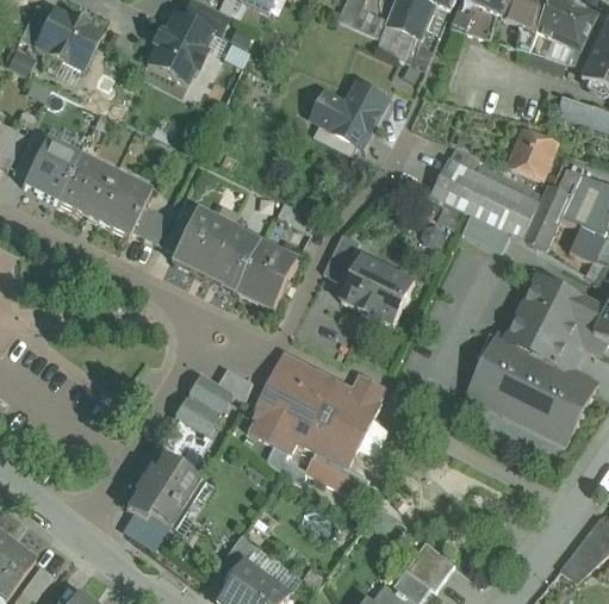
[(228,18),(192,0),(188,0),(180,17),(212,32),(211,33),(218,37),(228,18)]
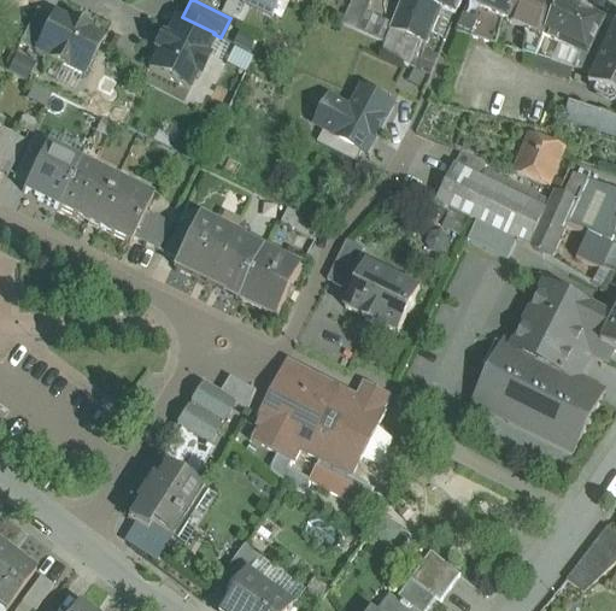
[(351,0),(341,19),(356,25),(363,10),(368,0),(351,0)]
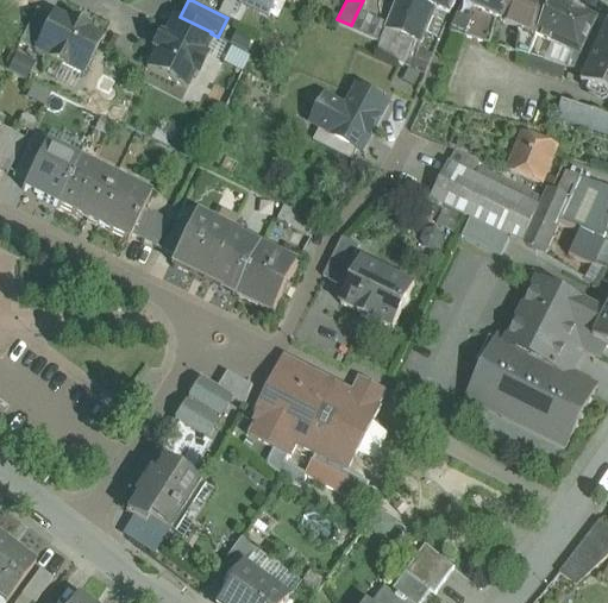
[(424,31),(436,6),(445,11),(447,12),(453,0),(425,0),(394,0),(386,22),(384,25),(419,39),(424,31)]
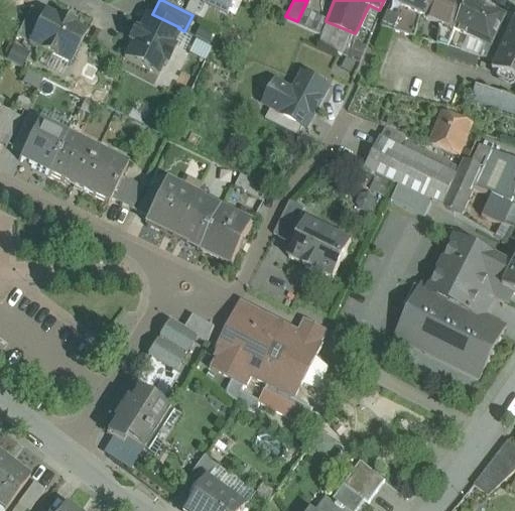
[(391,0),(391,1),(419,13),(423,0),(391,0)]
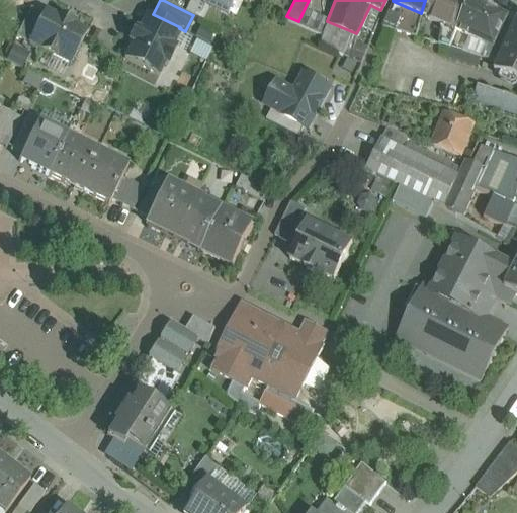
[(430,0),(425,15),(455,28),(455,26),(468,0),(430,0)]
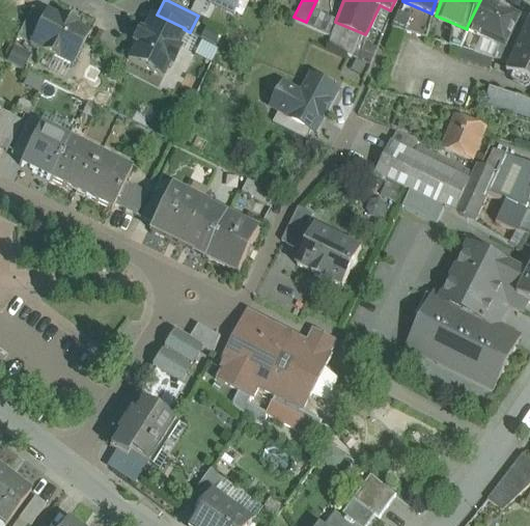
[(480,0),(467,27),(499,43),(505,45),(505,44),(520,12),(492,0),(480,0)]
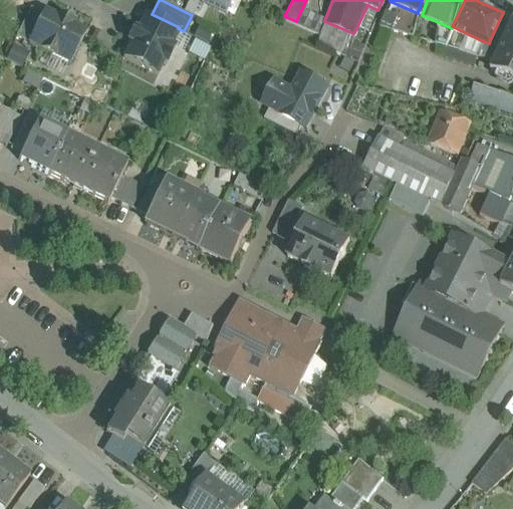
[(418,13),(390,1),(378,24),(412,34),(418,13)]
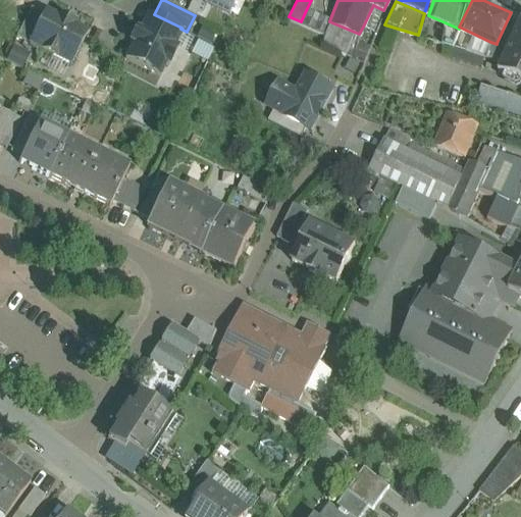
[(30,5),(15,34),(28,40),(43,11),(30,5)]
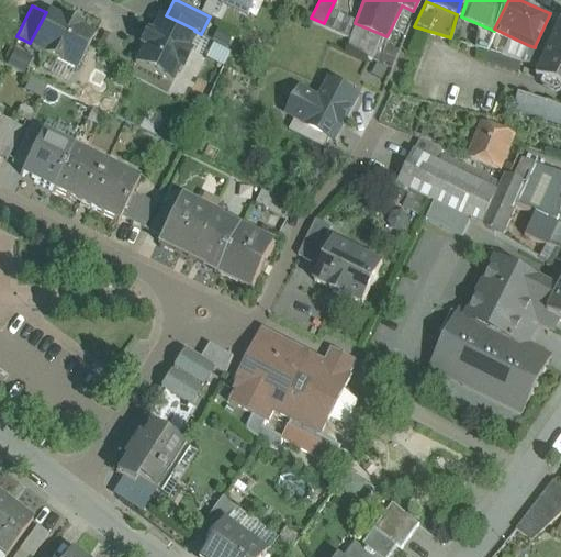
[(402,6),(391,29),(402,34),(411,10),(402,6)]
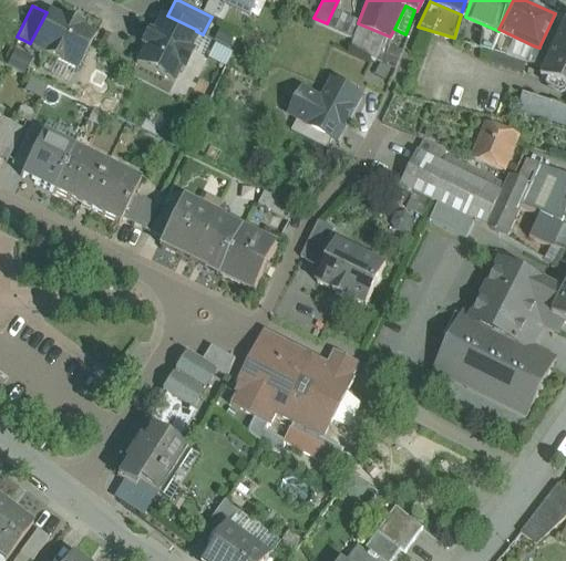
[(63,14),(49,7),(47,12),(30,43),(75,66),(94,30),(79,22),(80,20),(64,12),(63,14)]
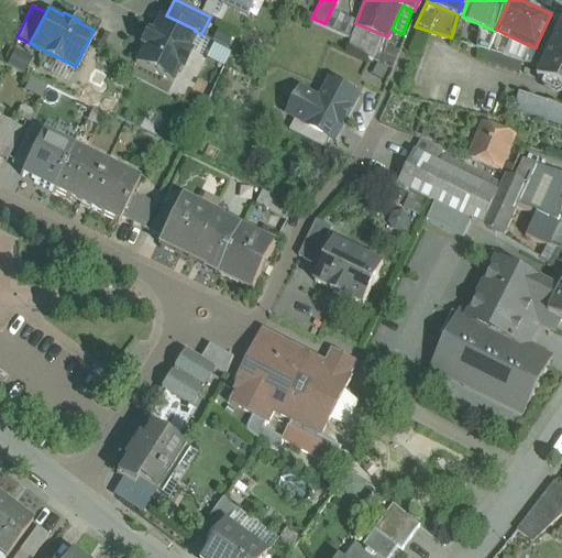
[(356,20),(331,9),(324,23),(351,34),(355,23),(356,20)]
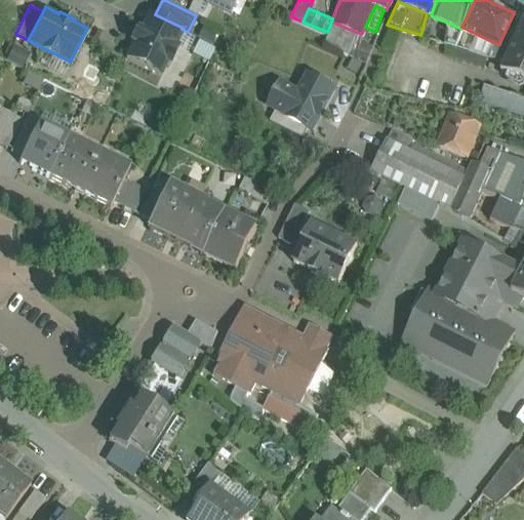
[(148,10),(139,26),(135,25),(129,38),(132,40),(125,55),(160,73),(166,61),(169,62),(178,44),(175,43),(182,29),(183,28),(155,14),(148,10)]
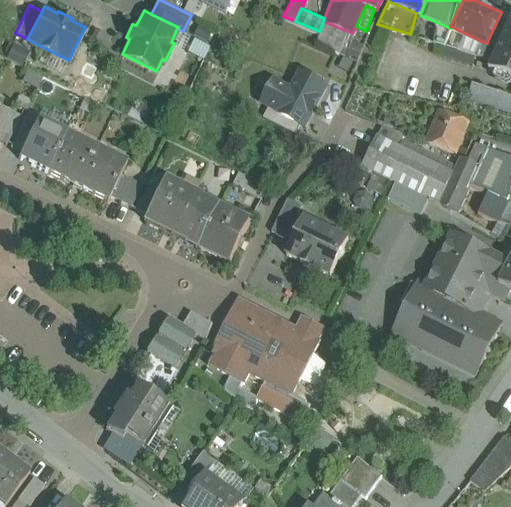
[(510,17),(492,59),(488,68),(510,78),(510,17)]
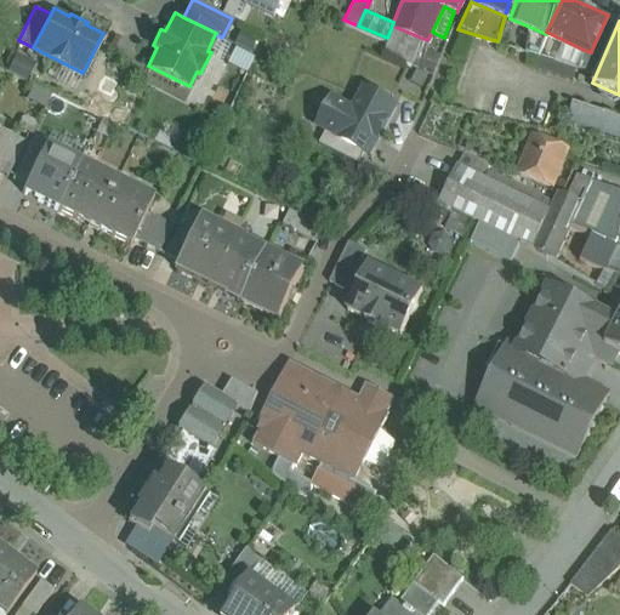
[(427,40),(392,26),(387,38),(382,51),(433,73),(438,60),(425,55),(430,41),(427,40)]
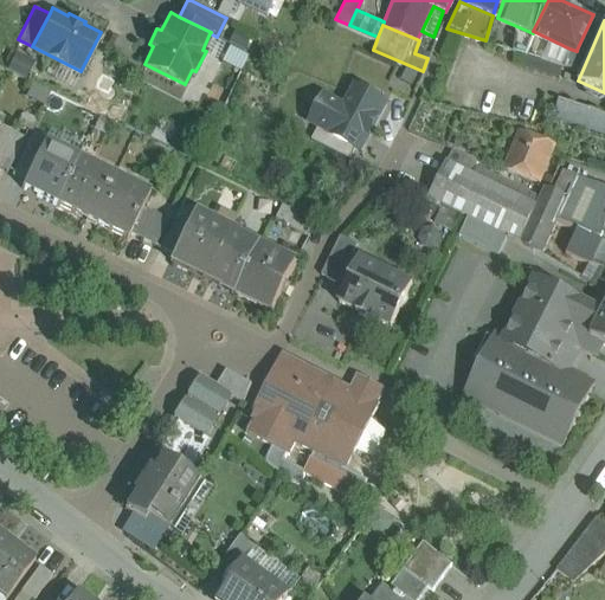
[(577,51),(570,49),(565,65),(583,70),(589,56),(577,50),(577,51)]
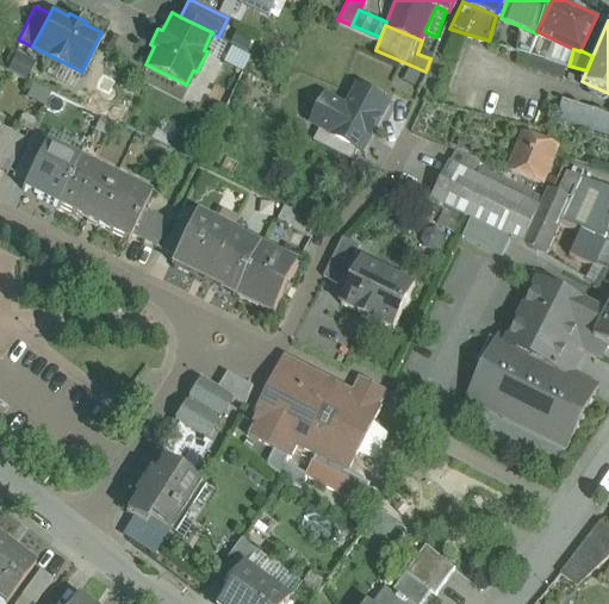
[(358,144),(362,147),(386,101),(356,86),(347,105),(325,94),(311,120),(319,124),(358,144)]
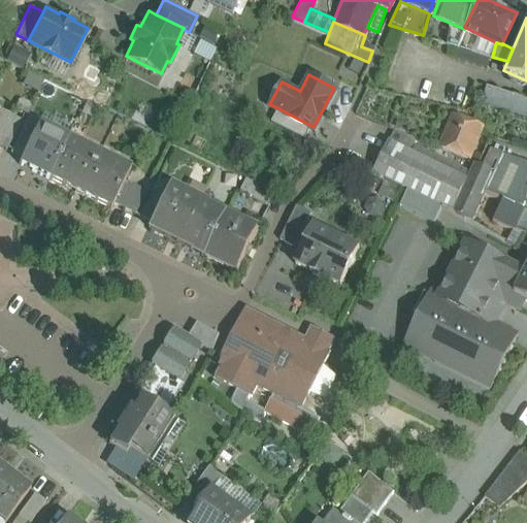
[(526,98),(486,86),(482,98),(526,112),(526,98)]
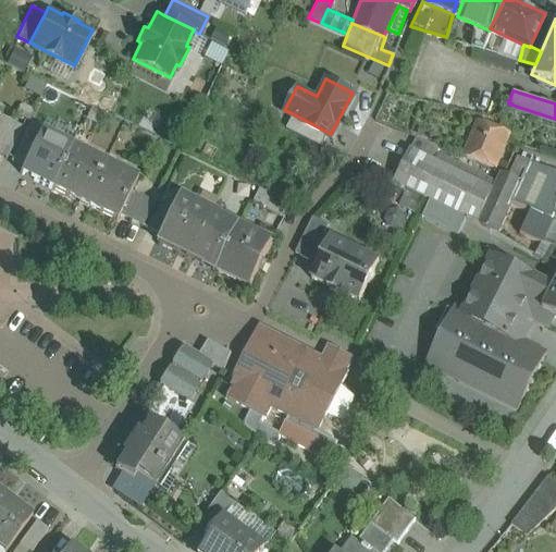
[(326,132),(292,113),(285,126),(320,144),(326,132)]
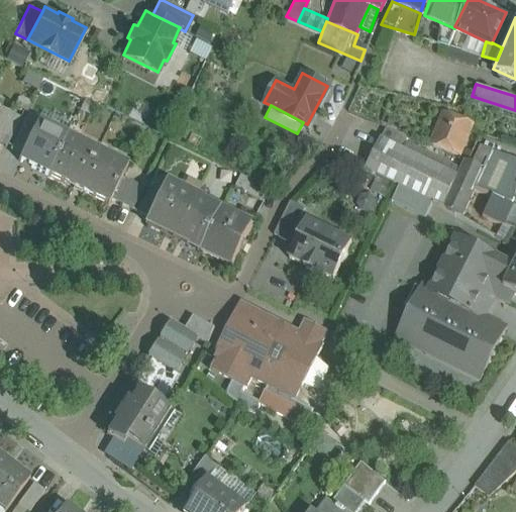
[(472,121),(443,110),(430,140),(459,152),(472,121)]
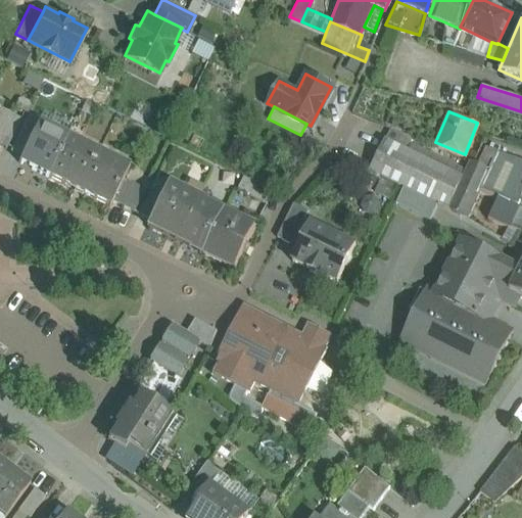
[(17,122),(0,112),(0,142),(6,145),(17,122)]
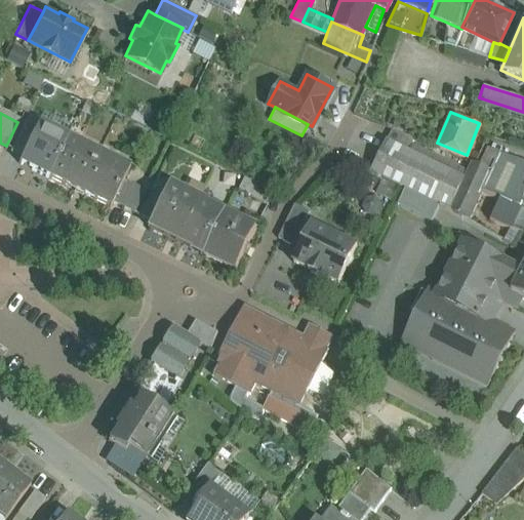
[(22,153),(18,159),(48,173),(68,134),(38,119),(32,130),(22,153)]
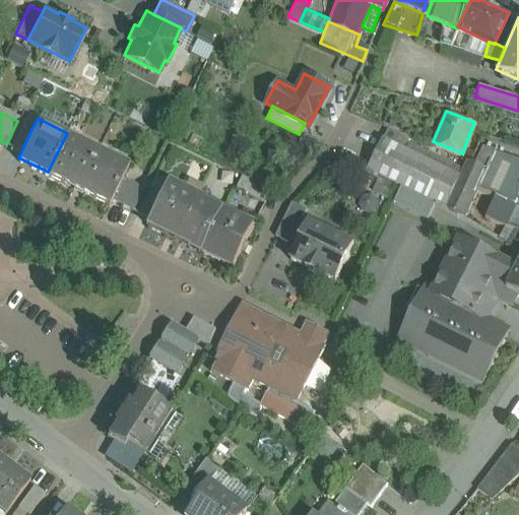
[(31,129),(21,124),(10,146),(21,151),(31,129)]
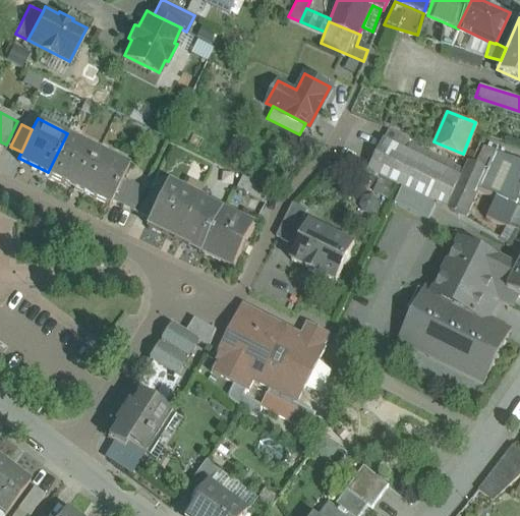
[(454,173),(459,162),(407,140),(409,135),(389,126),(368,168),(403,184),(436,201),(450,171),(454,173)]
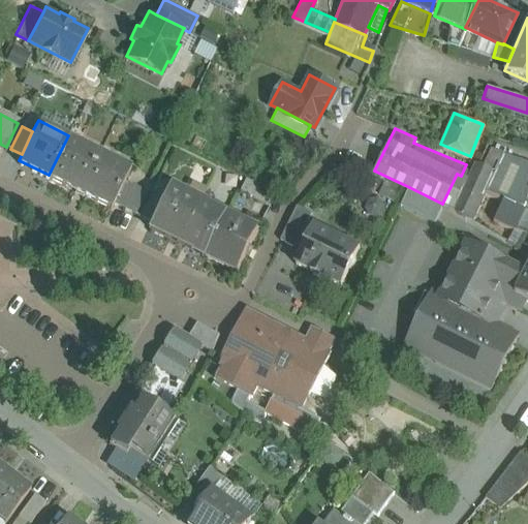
[(68,135),(49,175),(110,205),(112,201),(123,178),(129,165),(68,135)]
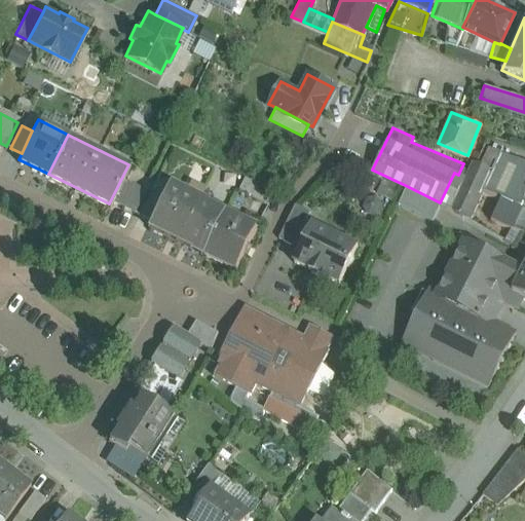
[(492,163),(499,148),(487,143),(481,158),(492,163)]
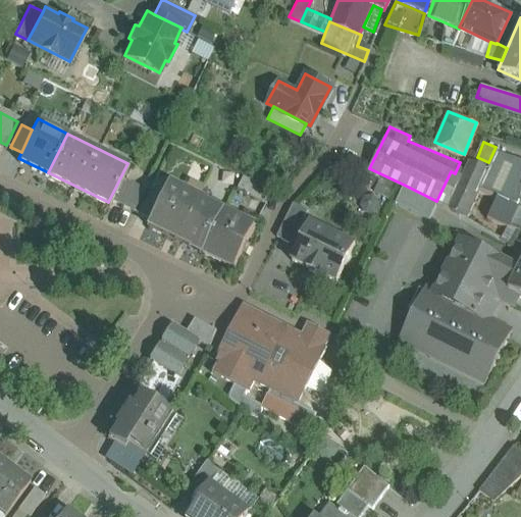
[(488,167),(478,188),(497,196),(516,204),(520,189),(520,158),(497,150),(488,167)]
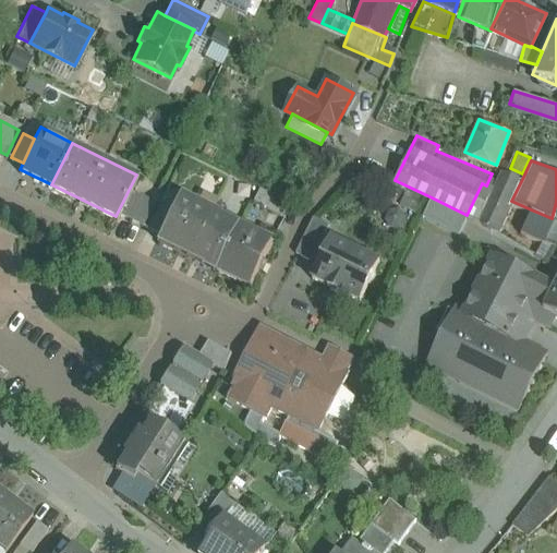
[(492,173),(486,185),(493,189),(501,170),(495,168),(492,173)]
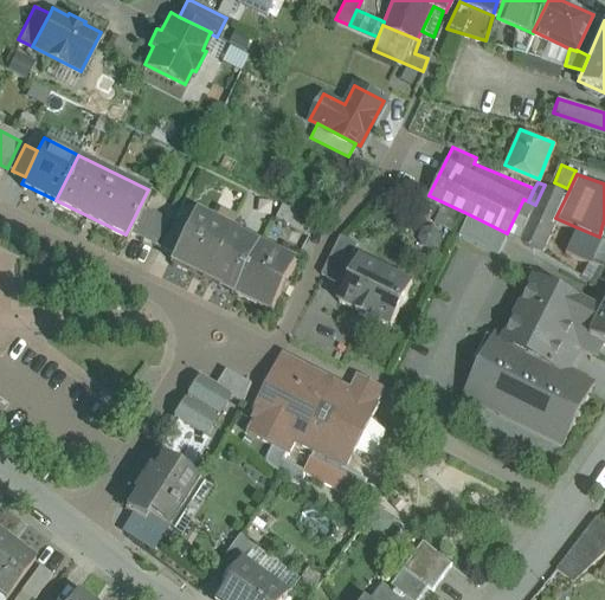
[(567,194),(545,185),(535,205),(520,239),(540,249),(555,218),(567,194)]
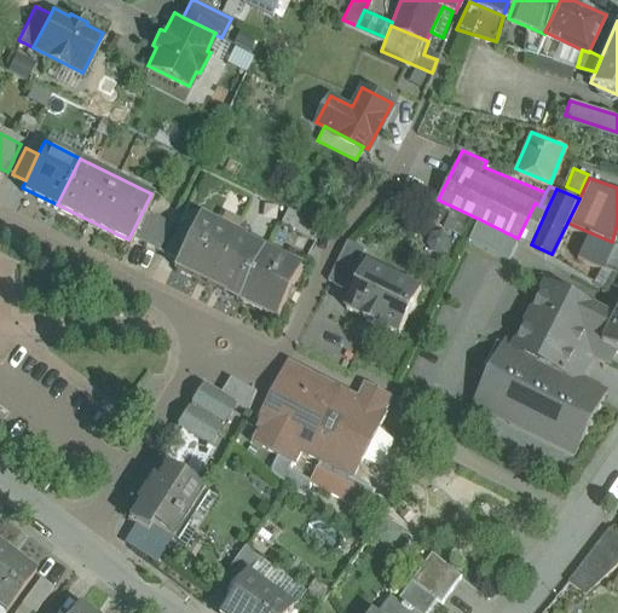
[(539,206),(535,203),(518,238),(531,244),(547,209),(539,206)]
